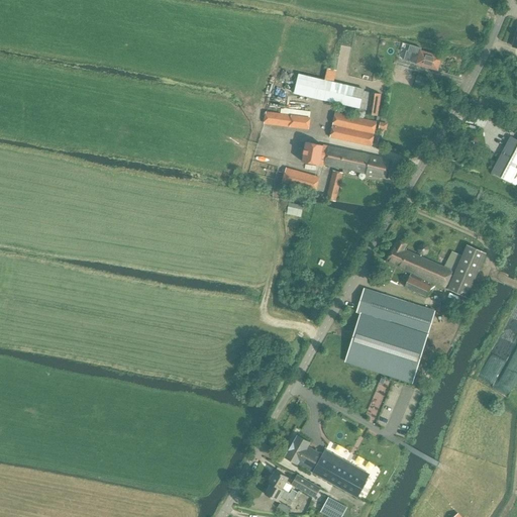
[(405,50),(402,60),(409,62),(437,70),(440,58),(420,52),(420,48),(410,45),(408,52),(405,50)]
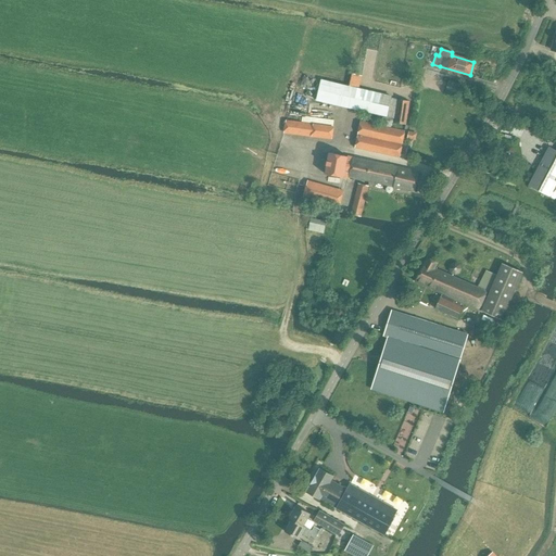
[(349,86),(348,87),(355,88),(358,75),(351,73),(350,80),(349,86)]
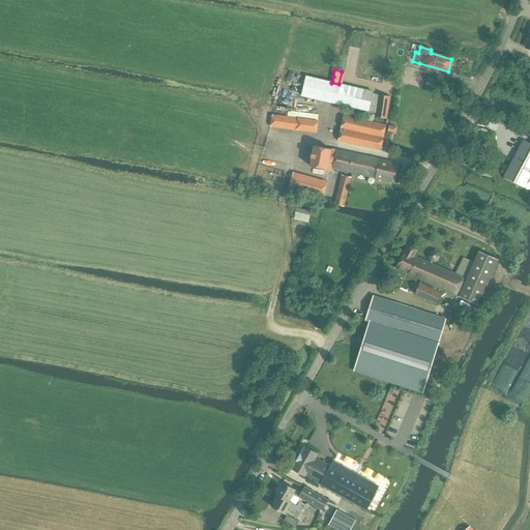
[(367,111),(373,92),(360,89),(339,84),(331,83),(306,77),(302,94),(367,111)]
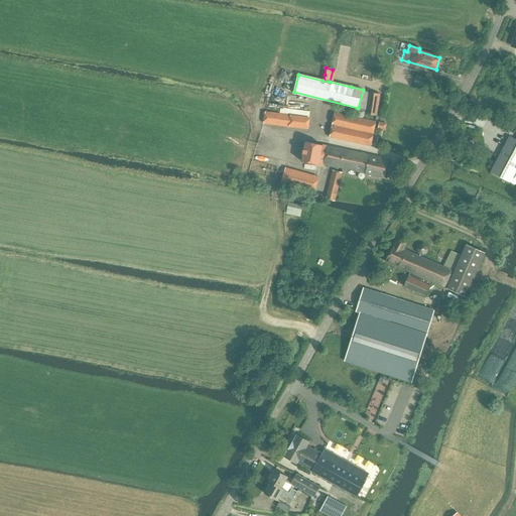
[(352,82),(351,87),(363,90),(364,85),(352,82)]
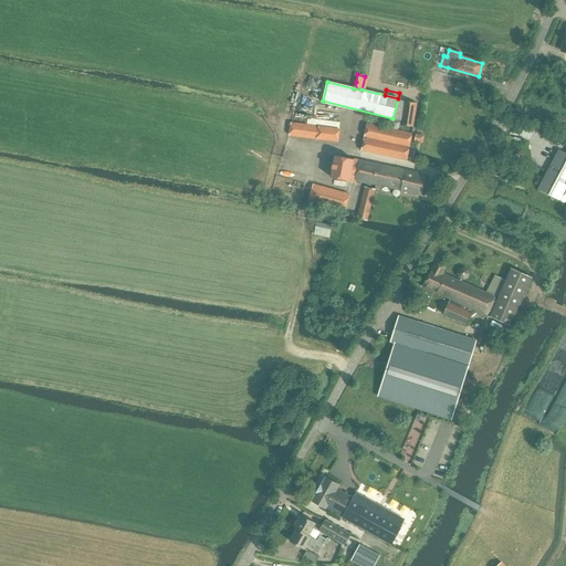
[(405,102),(400,126),(410,127),(415,104),(405,102)]
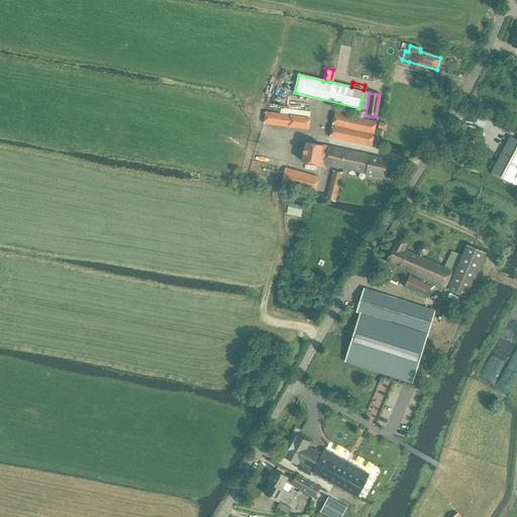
[(265,113),(264,126),(308,132),(309,119),(265,113)]
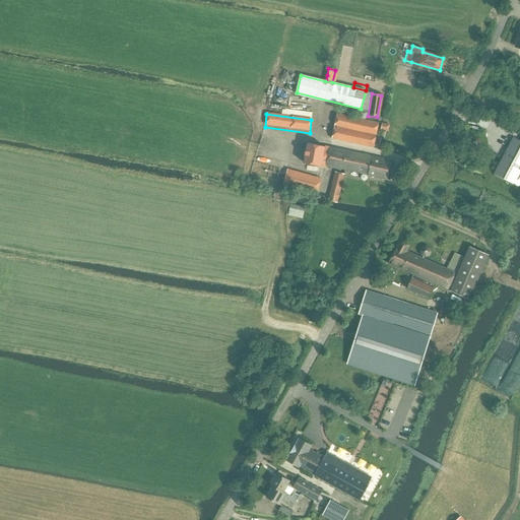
[(373,147),(378,123),(337,114),(332,138),(373,147)]
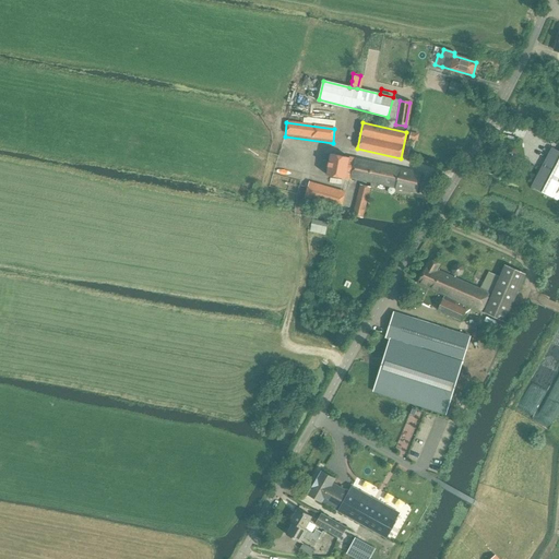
[(539,176),(536,181),(554,190),(558,179),(558,151),(554,149),(542,170),(540,169),(537,175),(539,176)]
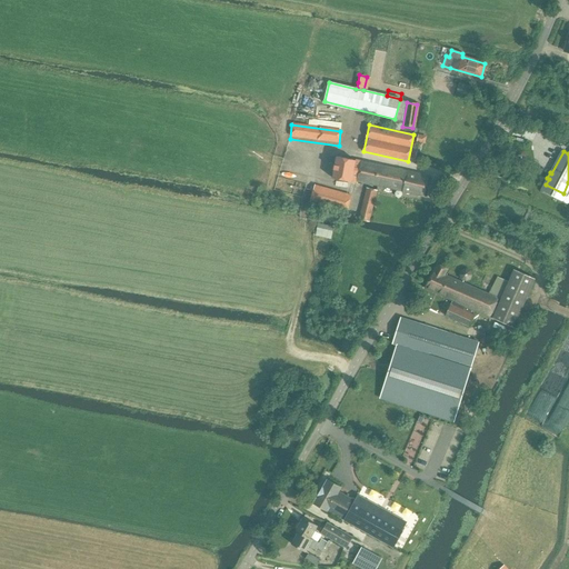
[(336,157),(331,178),(351,182),(357,183),(358,181),(356,181),(360,161),(356,160),(336,157)]
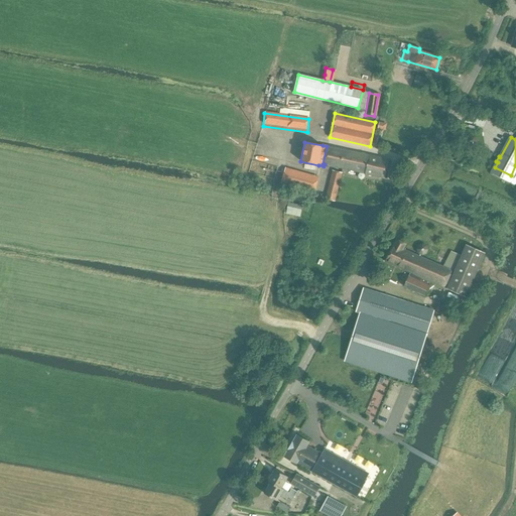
[(327,146),(323,164),(325,164),(385,178),(389,160),(327,146)]
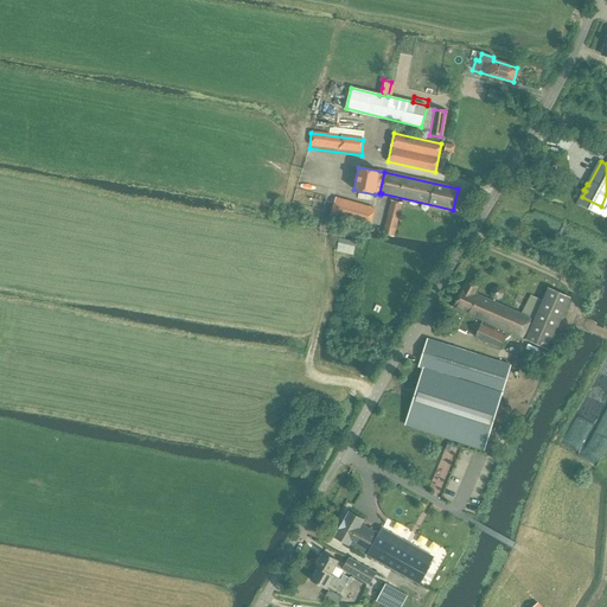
[(337,198),(330,218),(369,230),(375,209),(337,198)]
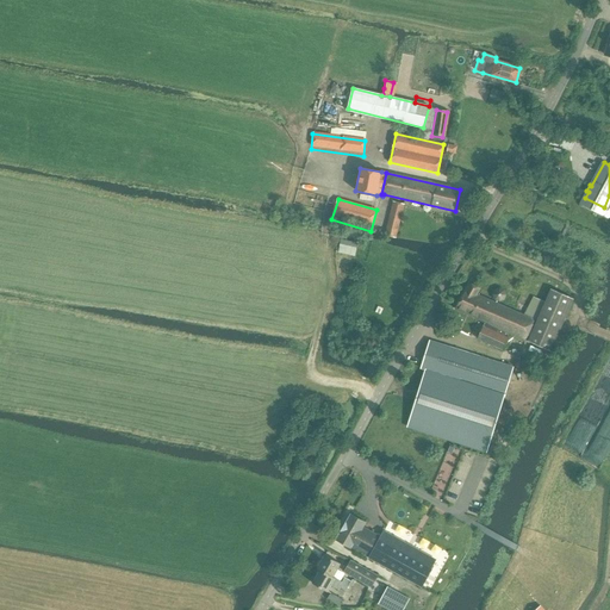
[(396,238),(404,206),(392,203),(384,236),(396,238)]
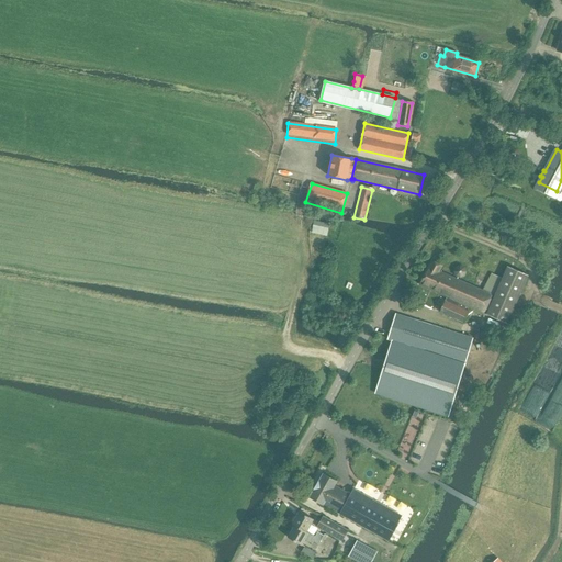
[(314,222),(312,234),(326,236),(328,225),(314,222)]
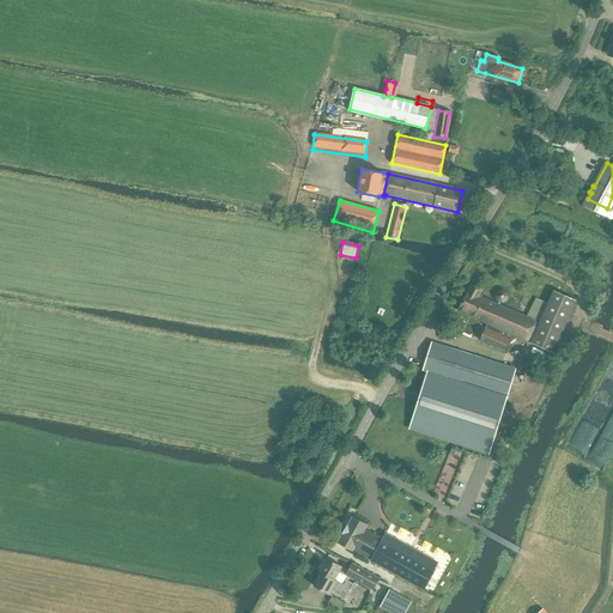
[(472,286),(456,311),(486,325),(479,341),(504,352),(510,340),(509,339),(511,335),(553,353),(576,301),(552,290),(546,304),(534,298),(526,317),(479,297),(483,290),(472,286)]
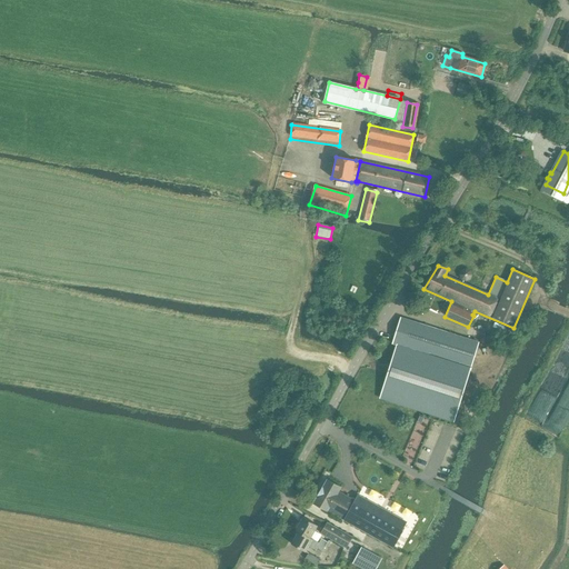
[(460,271),(459,276),(460,280),(465,281),(469,280),(471,276),(470,271),(466,269),(460,271)]
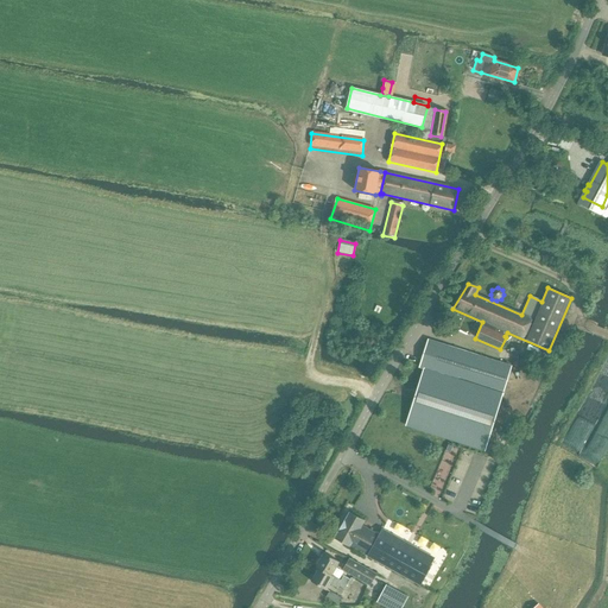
[(432,373),(457,380),(458,378),(502,392),(511,367),(428,341),(419,368),(424,371),(432,373)]
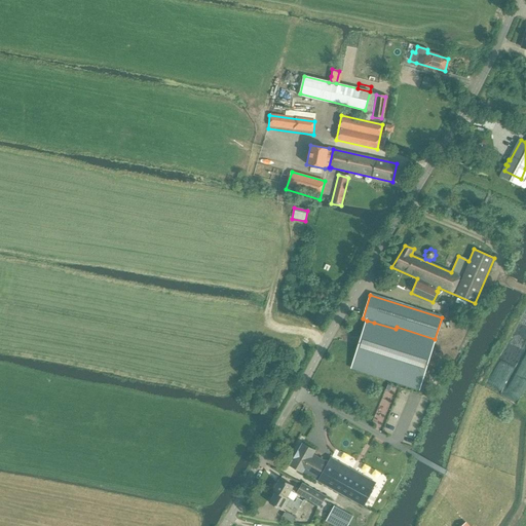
[(435,341),(396,329),(374,323),(367,321),(351,369),(419,389),(435,341)]
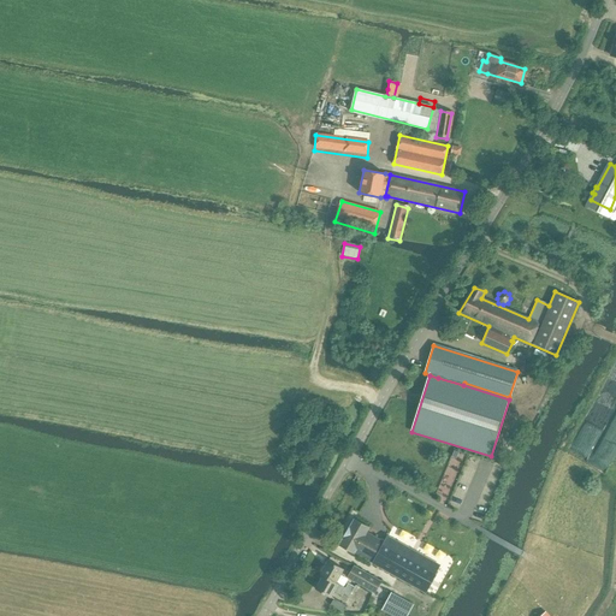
[(354,520),(339,545),(354,554),(354,552),(425,591),(439,566),(390,537),(386,544),(384,543),(366,532),(368,528),(354,520)]
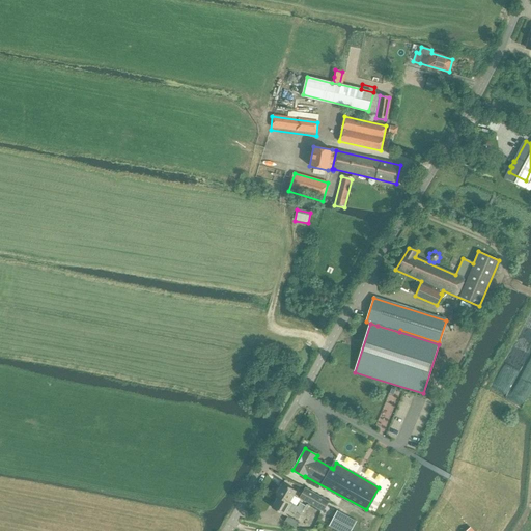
[(282,482),(275,494),(288,502),(296,491),(282,482)]
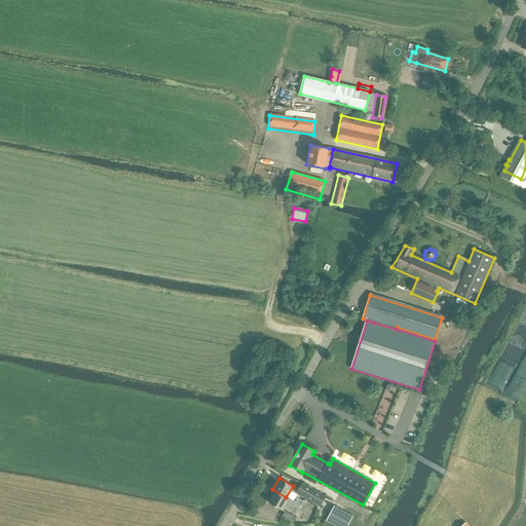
[(302,484),(296,493),(320,506),(322,503),(326,497),(302,484)]
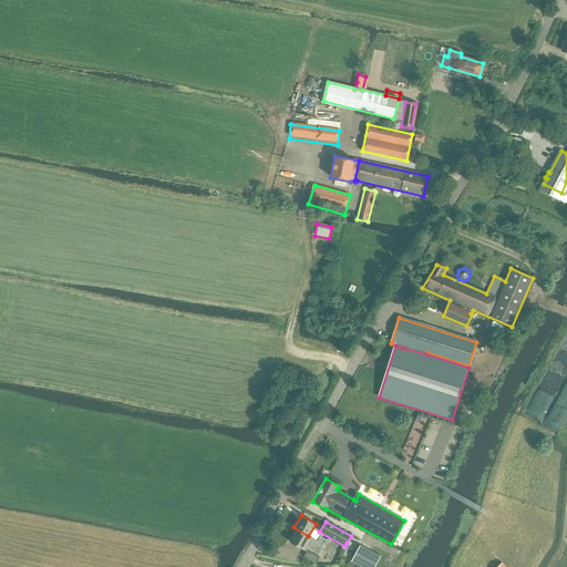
[(297,529),(289,542),(303,549),(307,544),(312,548),(315,546),(321,549),(322,546),(323,544),(317,540),(317,542),(311,537),(308,536),(294,527),(294,528),(297,529)]
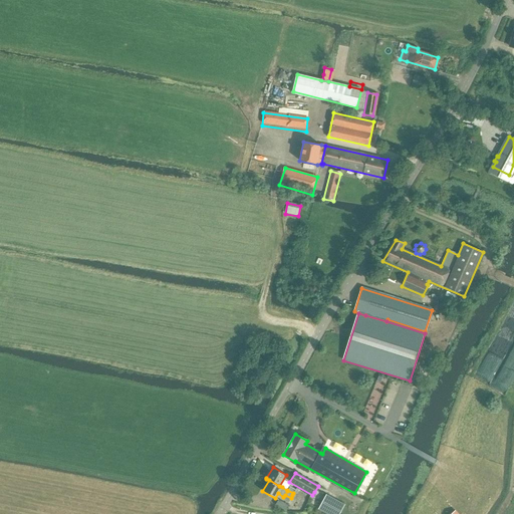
[(326,495),(318,509),(327,513),(338,513),(344,505),(326,495)]
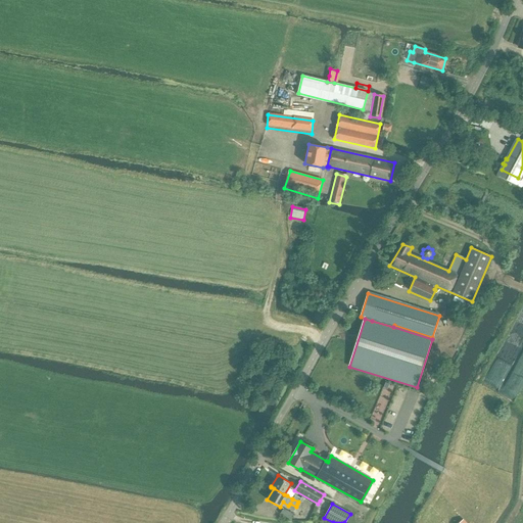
[(290,519),(293,514),(282,508),(280,513),(290,519)]
